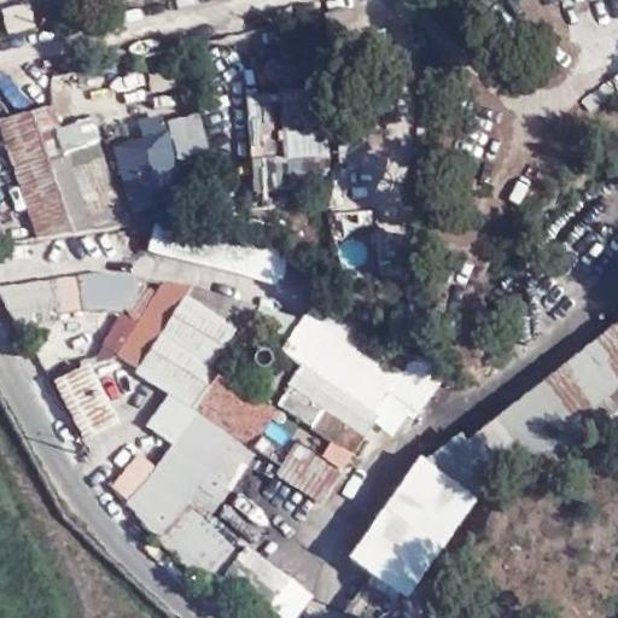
[(6,25),(23,21),(19,7),(1,11),(6,25)]
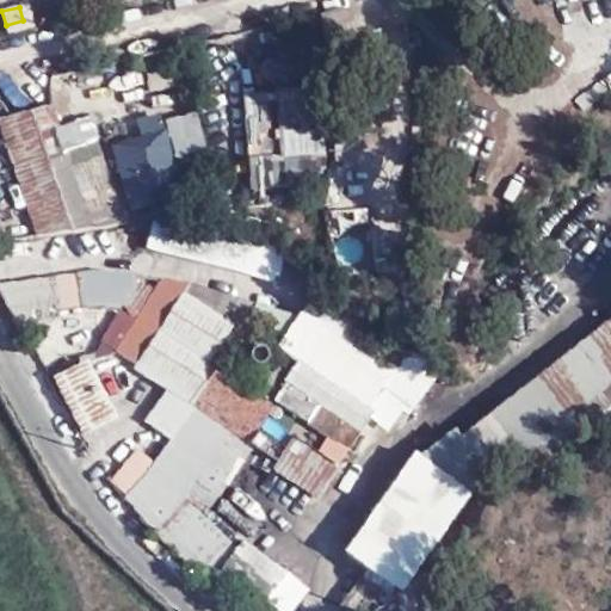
[(251,192),(279,190),(277,164),(276,154),(276,153),(272,127),(269,93),(267,86),(244,93),(251,192)]
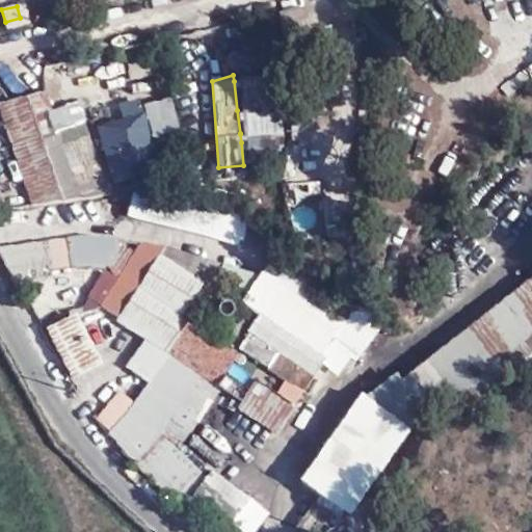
[(234,81),(237,110),(240,133),(283,130),(281,76),(239,78),(239,81),(234,81)]
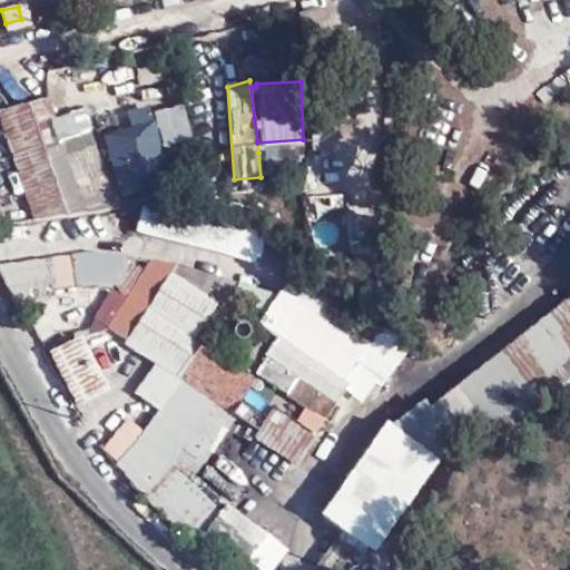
[(96,203),(72,98),(5,112),(27,217),(96,203)]
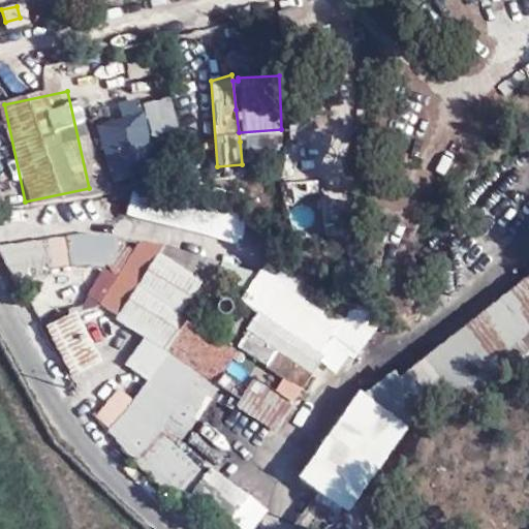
[(312,114),(291,114),(290,135),(311,135),(312,114)]
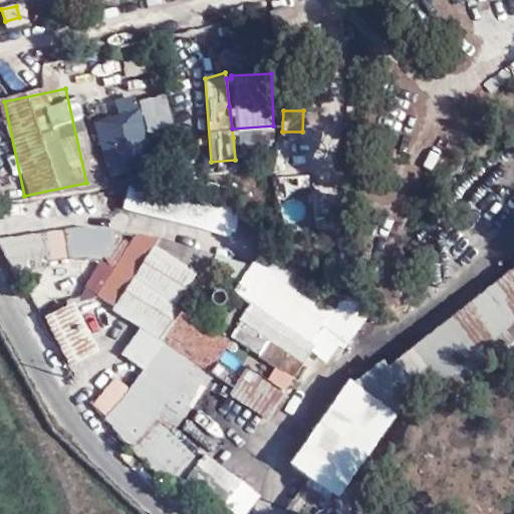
[(109,175),(152,166),(142,119),(99,127),(109,175)]
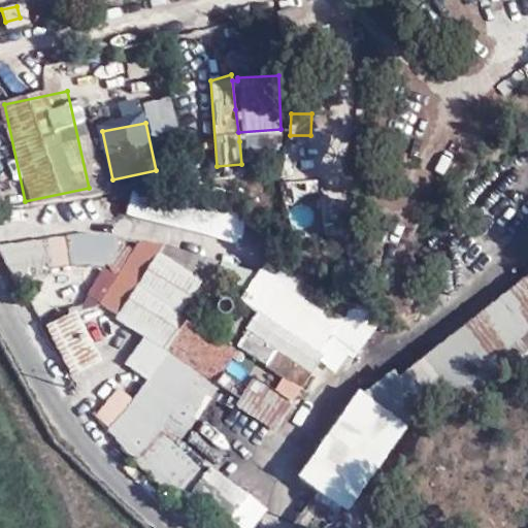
[(123,218),(225,243),(229,222),(127,196),(123,218)]
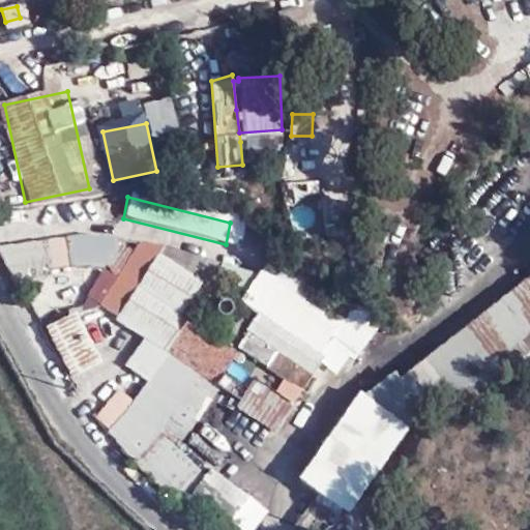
[(362,237),(364,202),(320,199),(324,235),(362,237)]
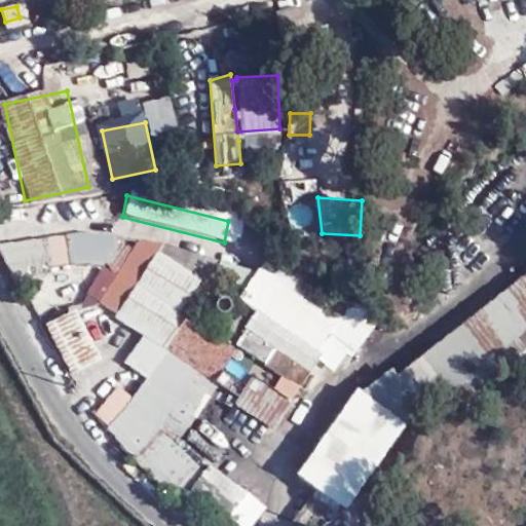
[(243,353),(294,388),(318,353),(332,336),(337,329),(366,349),(379,331),(382,326),(352,304),(349,309),(269,253),(245,289),(188,249),(158,228),(134,263),(104,305),(140,330),(122,354),(142,369),(96,434),(137,462),(177,491),(200,508),(223,524),(245,493),(199,462),(147,425),(158,410),(177,423),(207,381),(218,389),(243,353)]
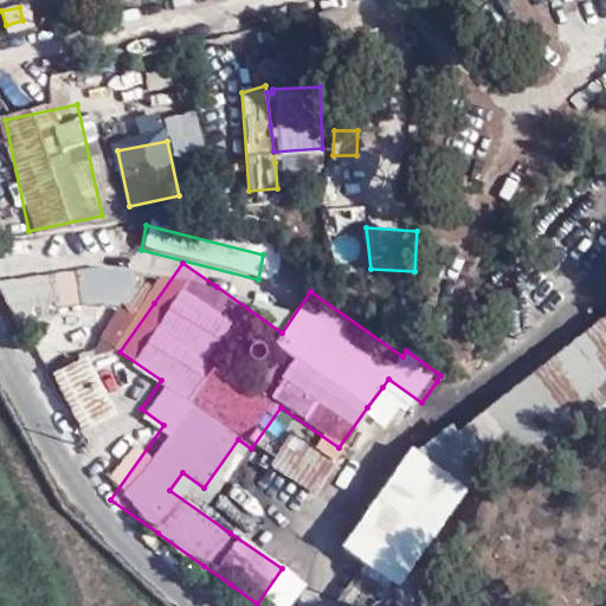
[(0,275),(0,289),(15,316),(50,311),(49,301),(83,297),(81,265),(0,275)]
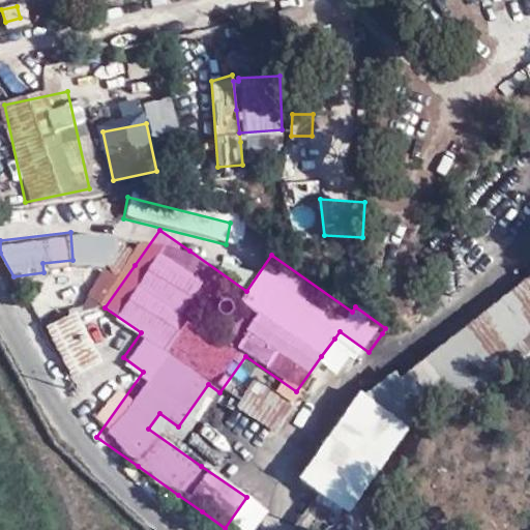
[(117,239),(70,232),(72,260),(114,256),(117,239)]
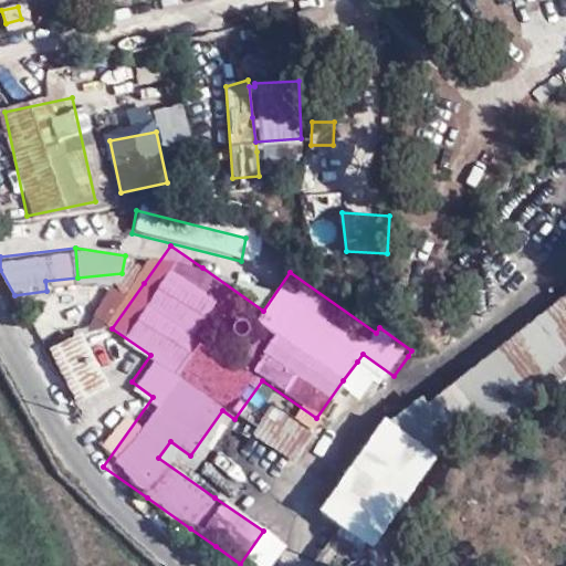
[(494,436),(565,371),(565,296),(428,405),(453,439),(481,418),(494,436)]
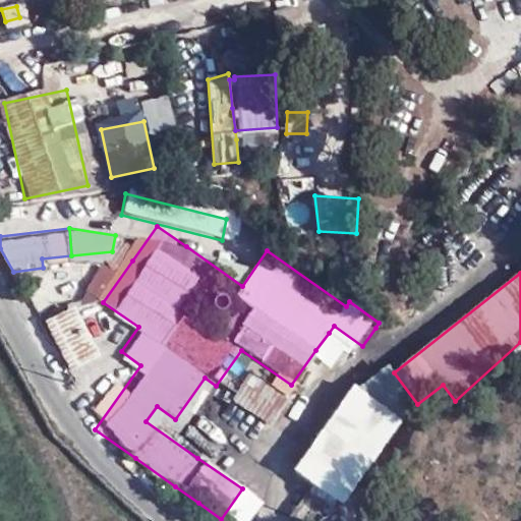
[(43,317),(70,369),(103,352),(75,300),(43,317)]
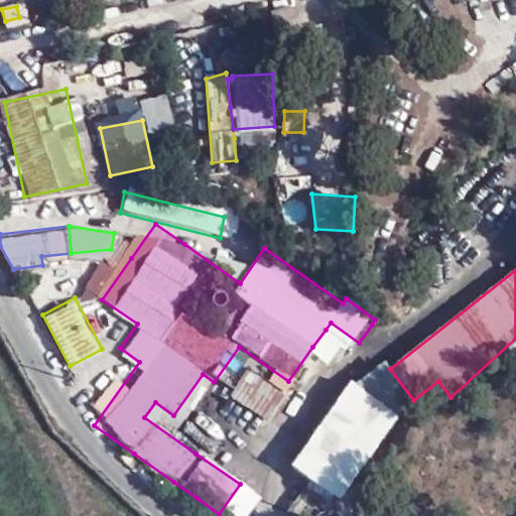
[(515,339),(450,397),(454,400),(515,351),(515,339)]
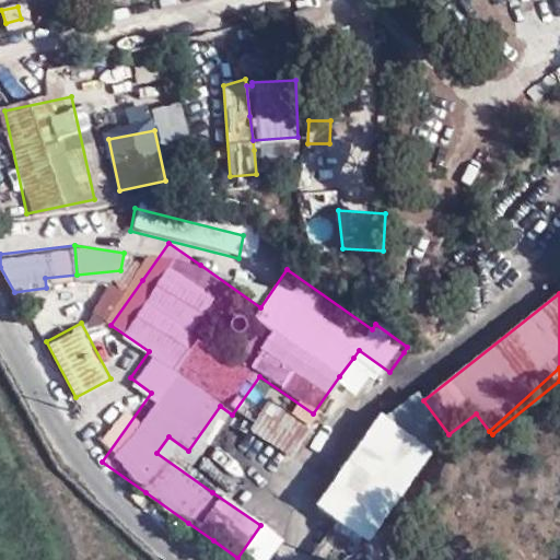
[(283,410),(264,440),(288,456),(293,459),(313,429),(283,410)]
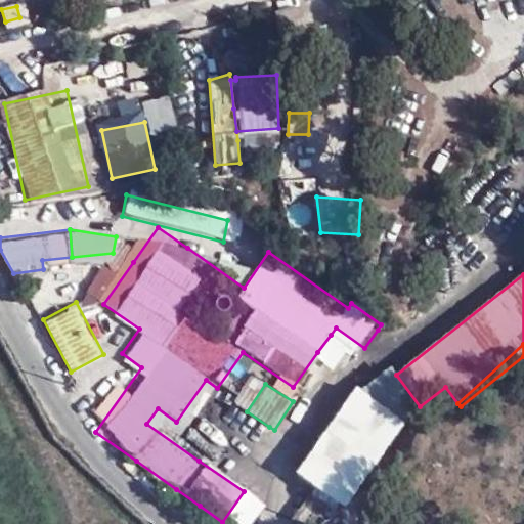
[(313,450),(296,474),(336,503),(397,420),(356,390),(325,431),(332,435),(318,453),(313,450)]
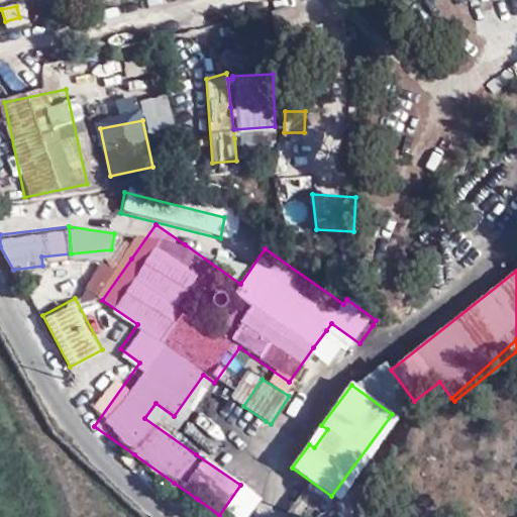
[(290,510),(297,516),(313,516),(314,516),(331,502),(324,496),(307,484),(290,510)]
